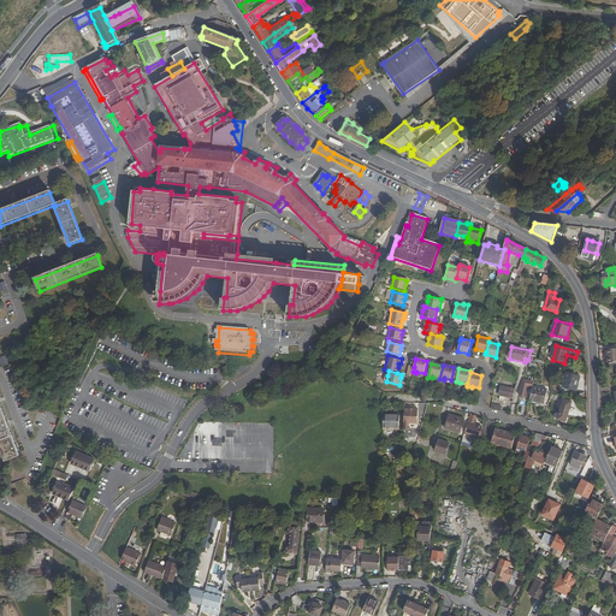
[(576,390),(581,375),(568,372),(563,386),(576,390)]
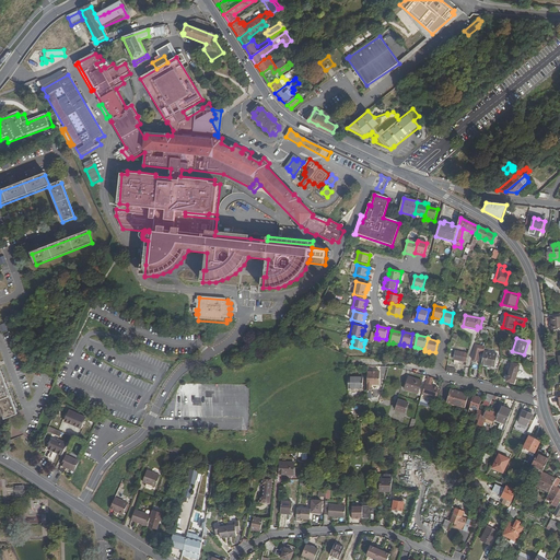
[(479,345),(476,343),(473,359),(479,360),(480,351),(485,352),(485,350),(486,346),(485,346),(479,345)]
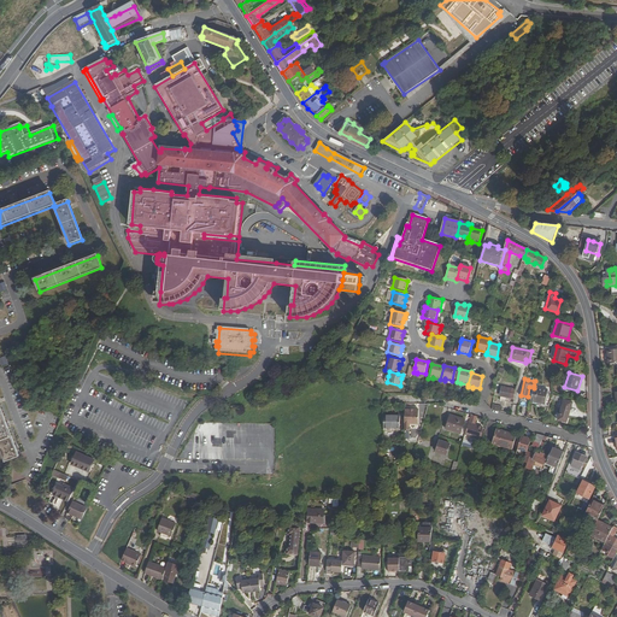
[(548,389),(534,386),(534,388),(530,401),(545,404),(548,389)]
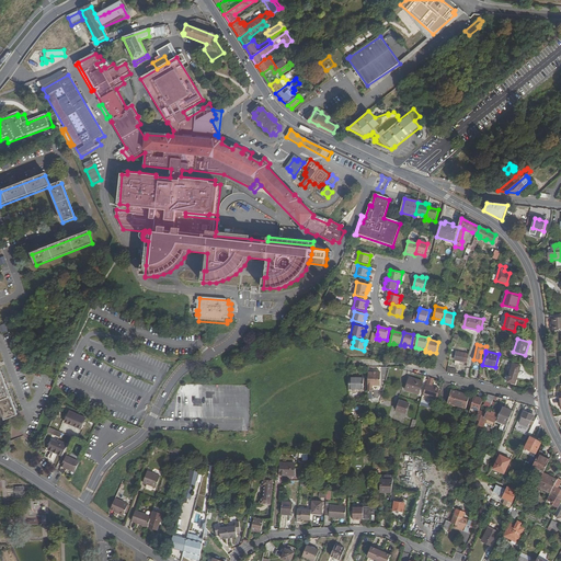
[(464,362),(466,353),(458,352),(456,359),(464,362)]
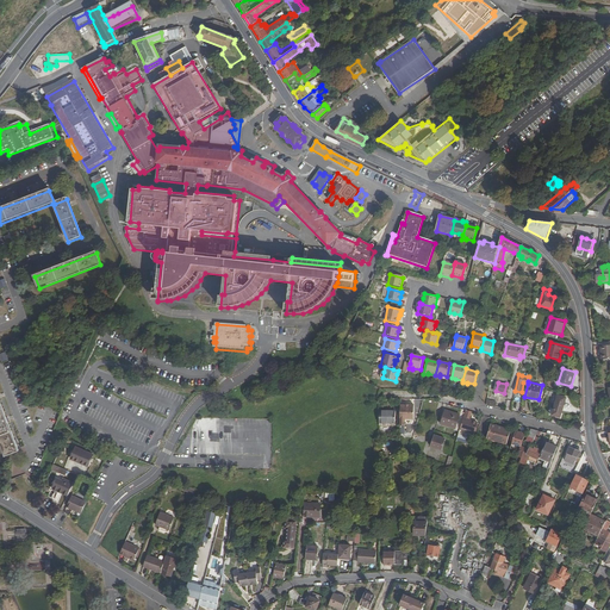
[(560,418),(566,398),(559,396),(554,410),(549,410),(551,416),(560,418)]
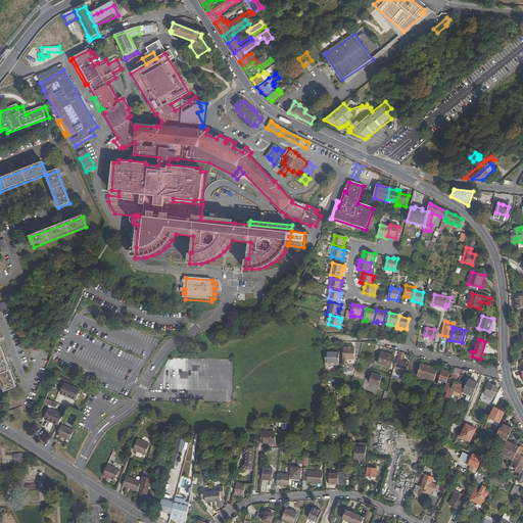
[(0,344),(0,376),(6,391),(16,387),(0,344)]
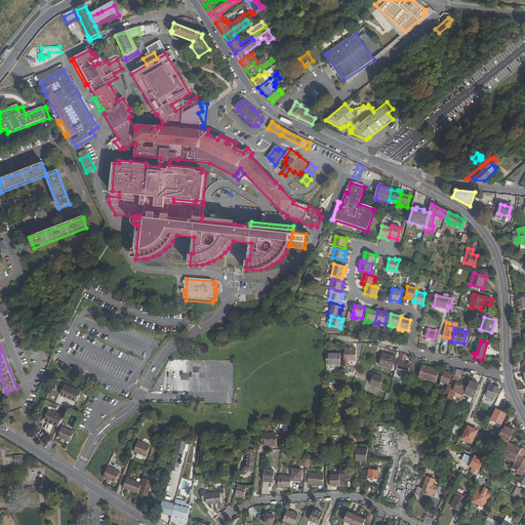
[(357,347),(345,347),(345,364),(349,364),(349,358),(357,359),(357,347)]
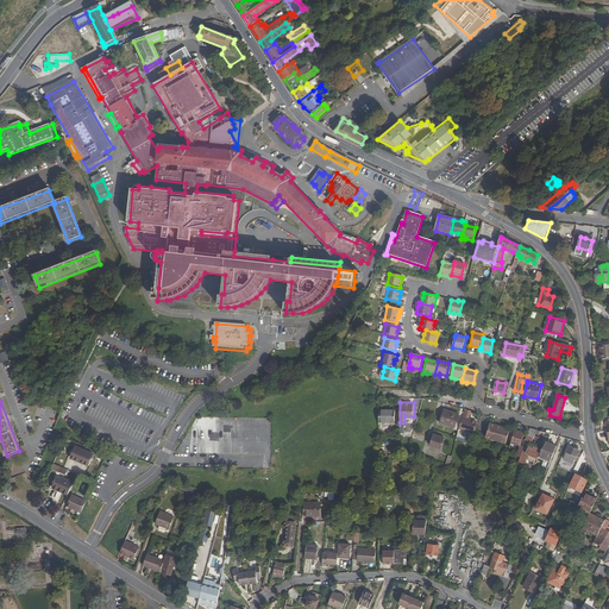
[(395,421),(395,409),(378,409),(378,421),(395,421)]
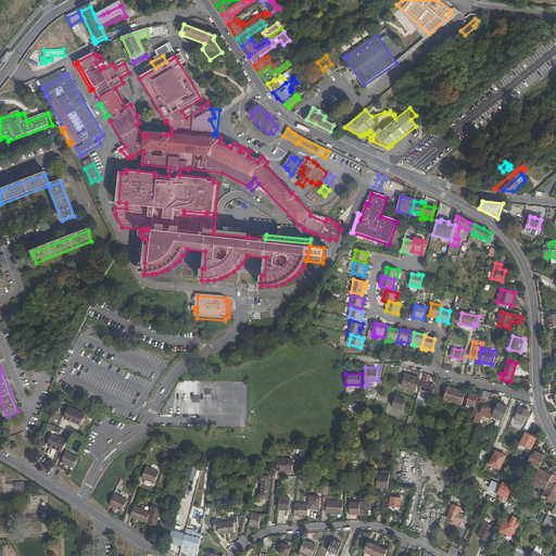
[(415,391),(418,378),(405,375),(402,388),(415,391)]
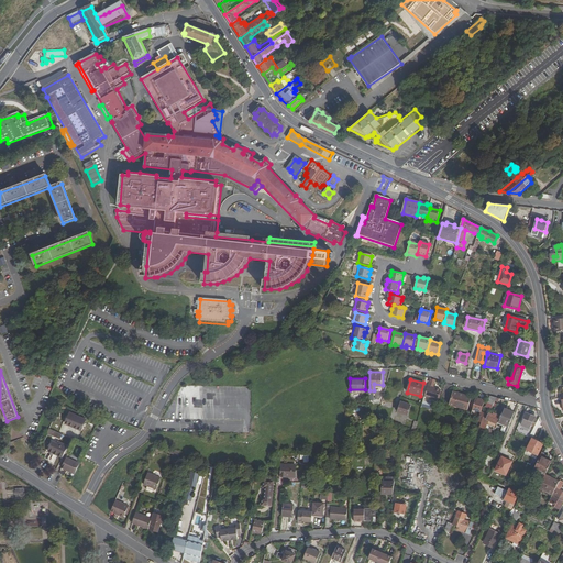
[(441,390),(428,387),(424,397),(439,400),(441,390)]
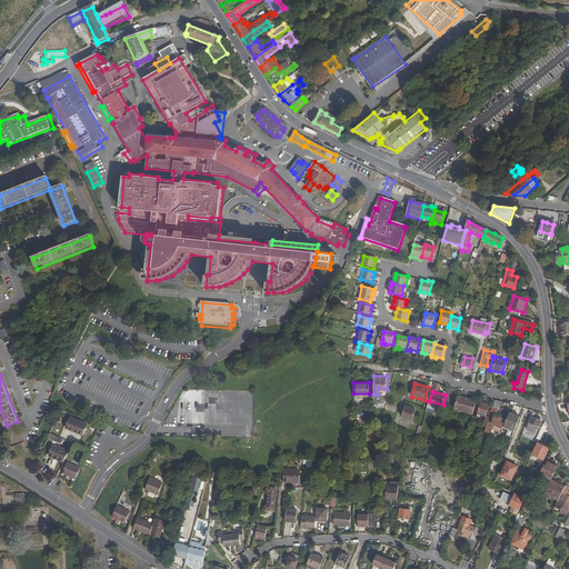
[(467,412),(471,400),(458,396),(453,409),(467,412)]
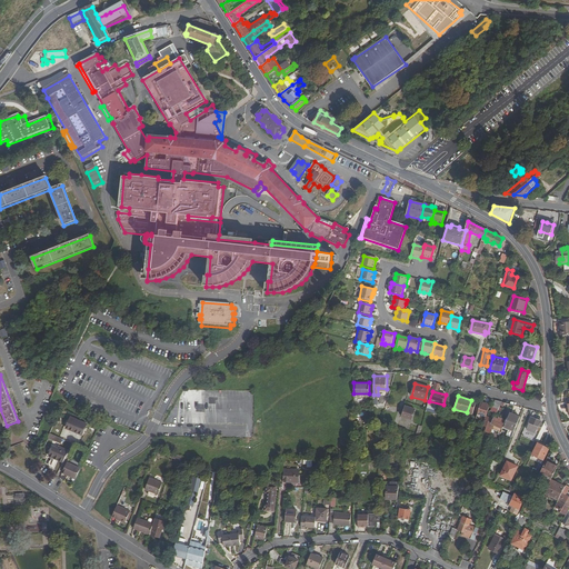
[(477,401),(471,400),(467,412),(472,415),(477,401)]
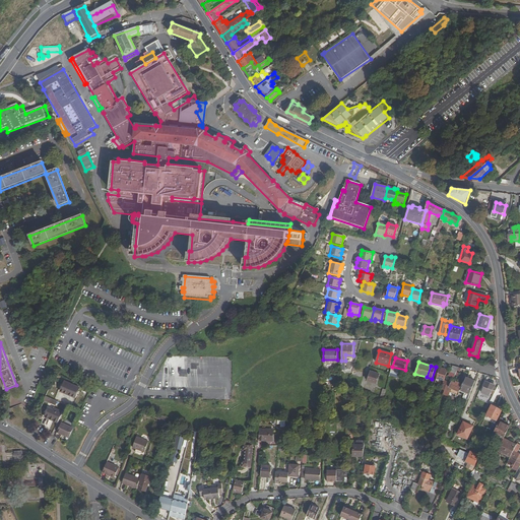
[(455,379),(459,368),(454,367),(450,377),(455,379)]
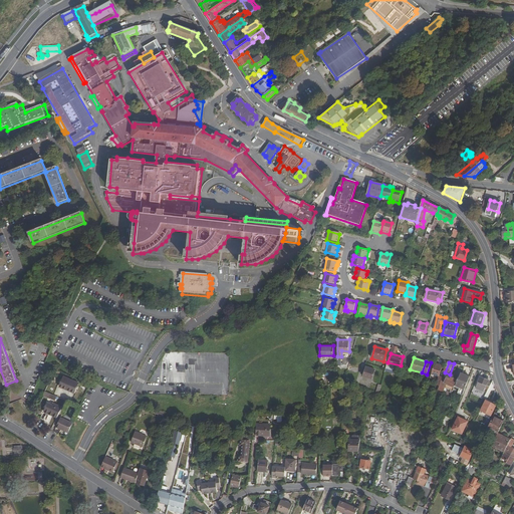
[(387,370),(397,374),(399,368),(388,364),(387,370)]
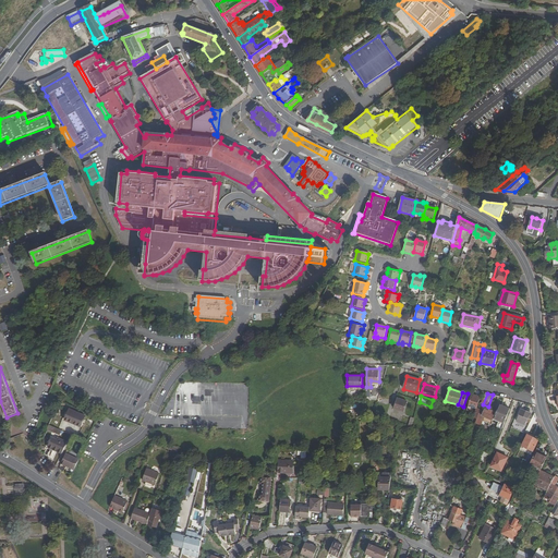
[(477,409),(482,397),(476,396),(475,397),(471,396),(469,408),(477,410),(477,409)]
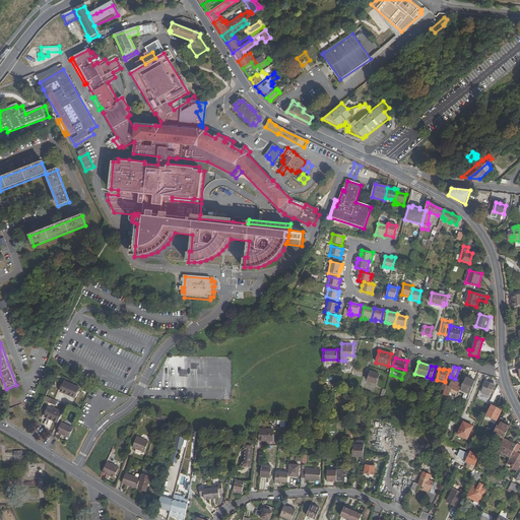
[(371,372),(368,381),(377,384),(379,375),(371,372)]
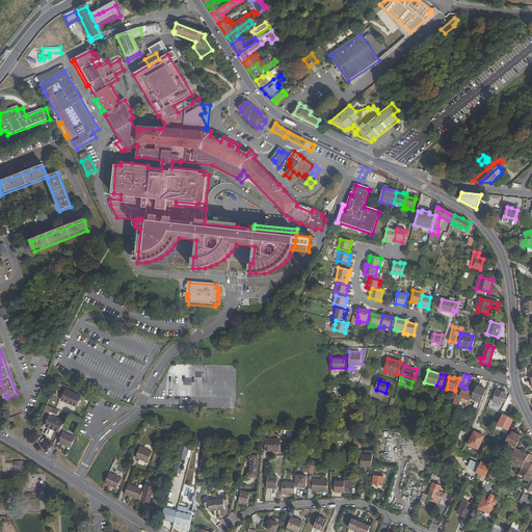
[(478,408),(485,390),(477,387),(472,400),(477,402),(476,407),(478,408)]
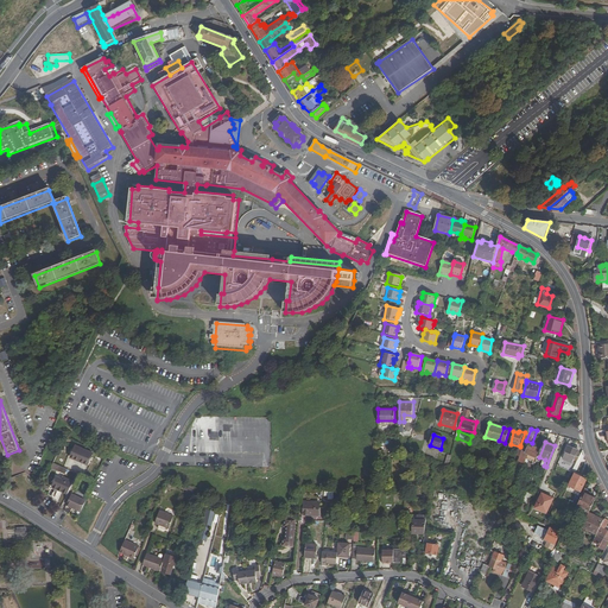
[(537,453),(520,445),(520,447),(518,456),(525,458),(523,464),(524,466),(525,463),(527,464),(529,460),(533,462),(537,453)]
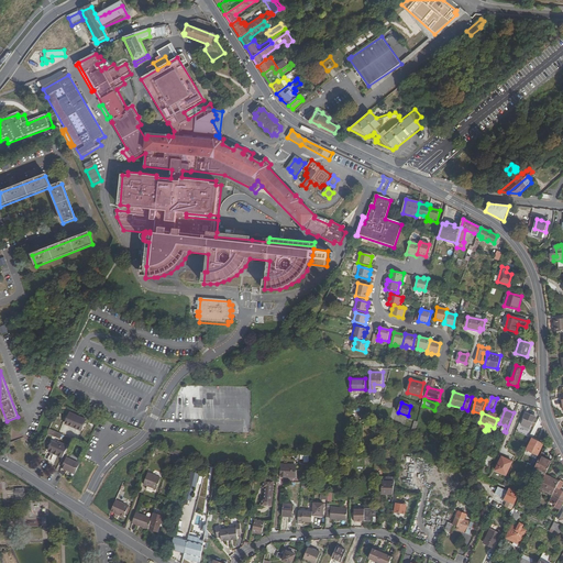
[(515,412),(514,412),(506,432),(508,432),(515,412)]
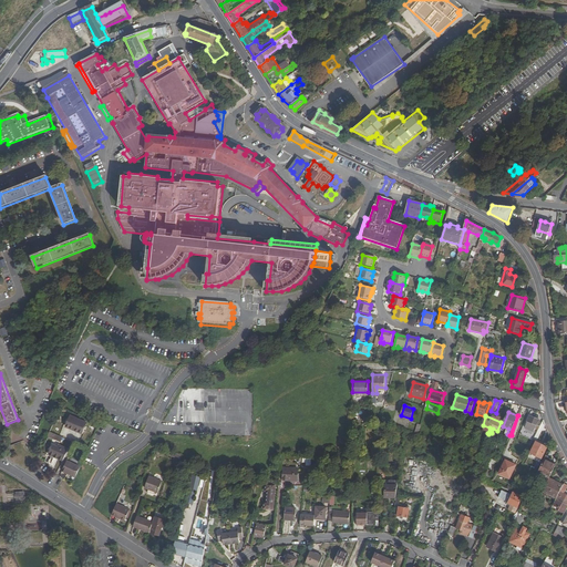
[(83,434),(88,423),(71,416),(66,428),(83,434)]
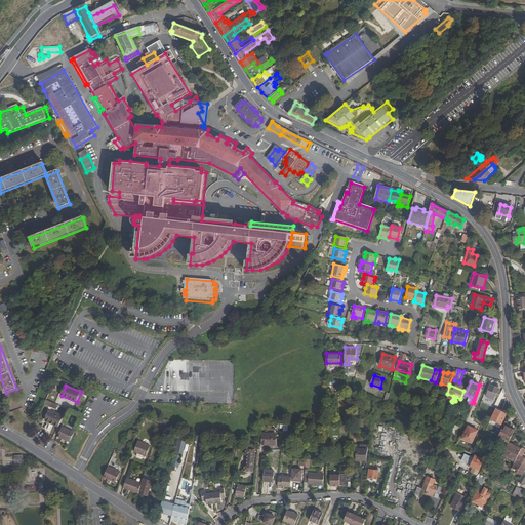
[(498,395),(500,390),(491,387),(489,392),(498,395)]
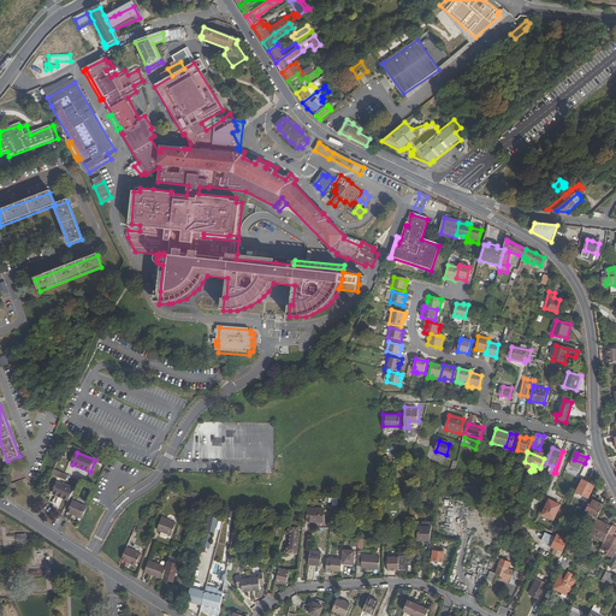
[(55,468),(53,474),(66,479),(69,474),(55,468)]
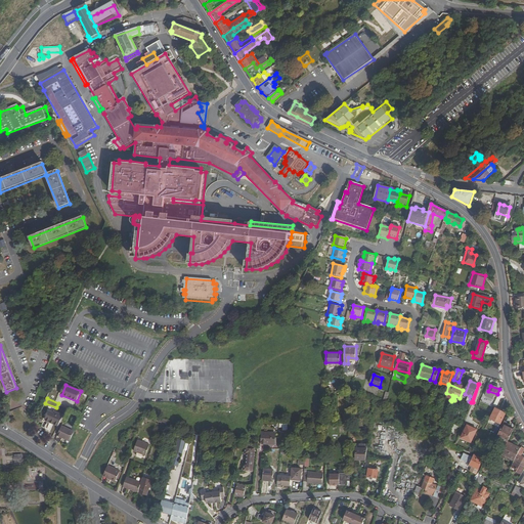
[(500,423),(506,412),(496,408),(491,419),(500,423)]
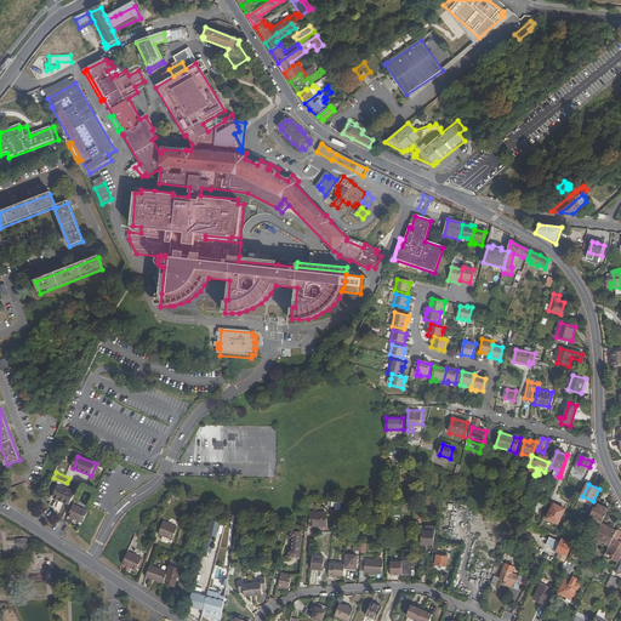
[(63,491),(63,490),(58,488),(53,497),(61,501),(62,499),(60,499),(63,491)]
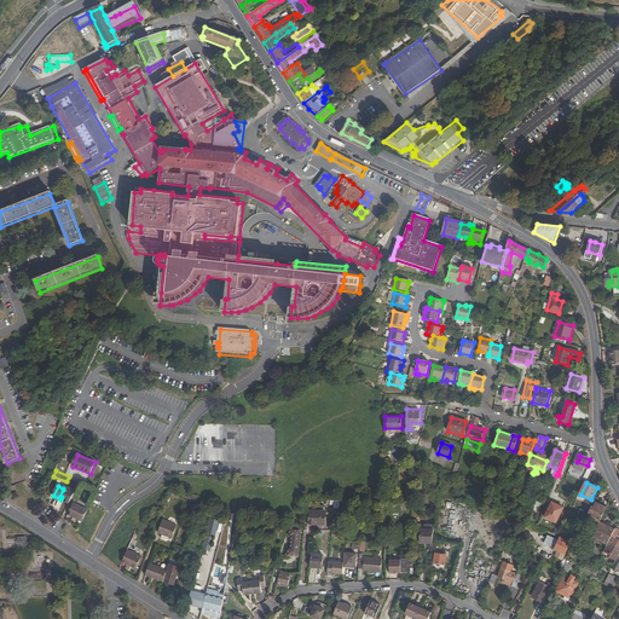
[(70,501),(74,495),(63,490),(59,497),(62,497),(70,501)]
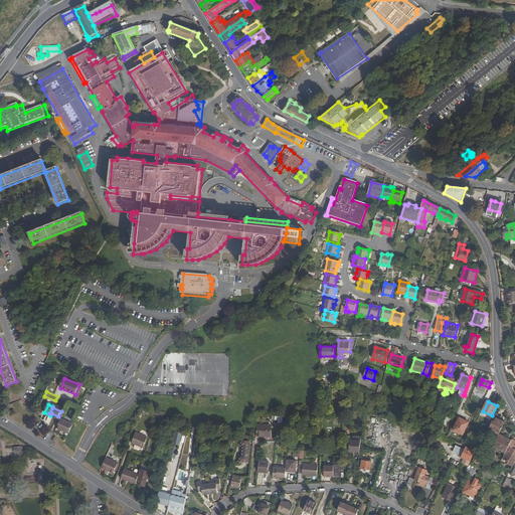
[(500,434),(505,421),(495,416),(489,428),(500,434)]
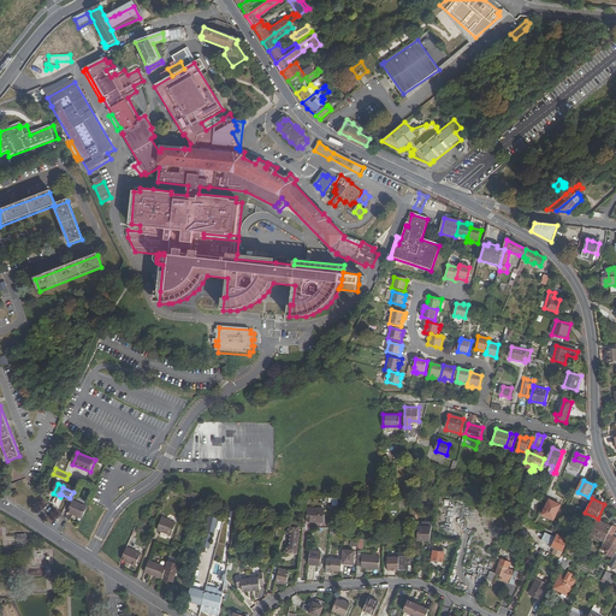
[(73,501),(69,511),(83,519),(88,508),(73,501)]
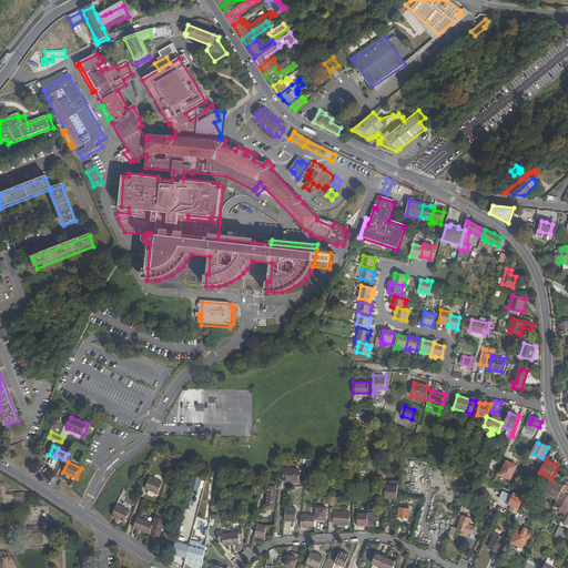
[(511,479),(517,466),(507,462),(505,467),(504,466),(500,475),(511,479)]
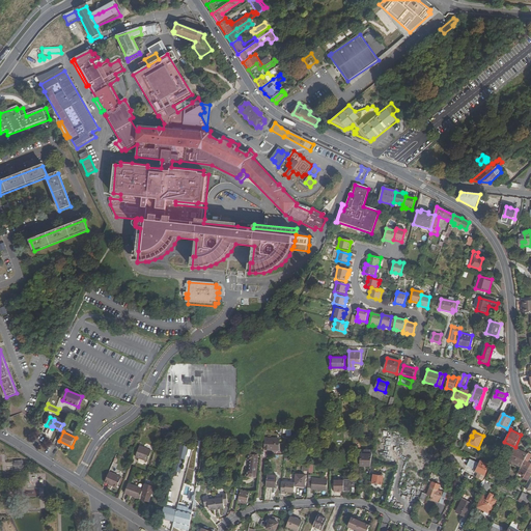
[(266,451),(271,451),(271,450),(279,451),(280,440),(267,439),(266,451)]
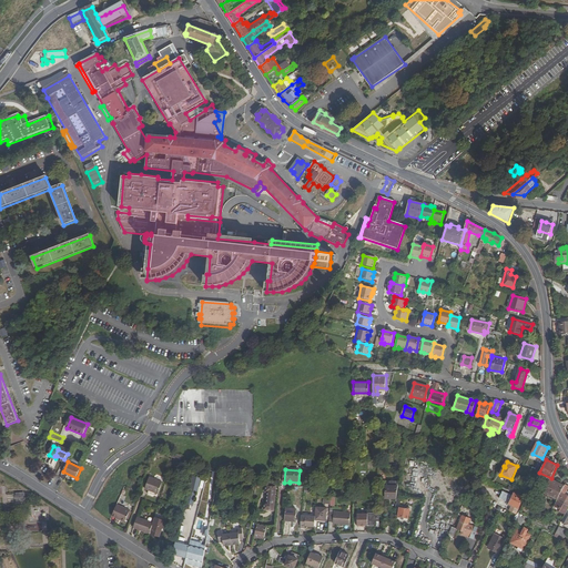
[(159,494),(162,482),(150,477),(145,489),(159,494)]
